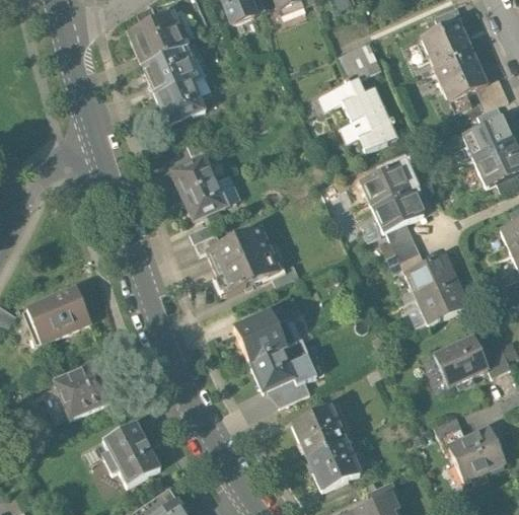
[(262,8),(258,0),(223,0),(231,20),(262,8)]
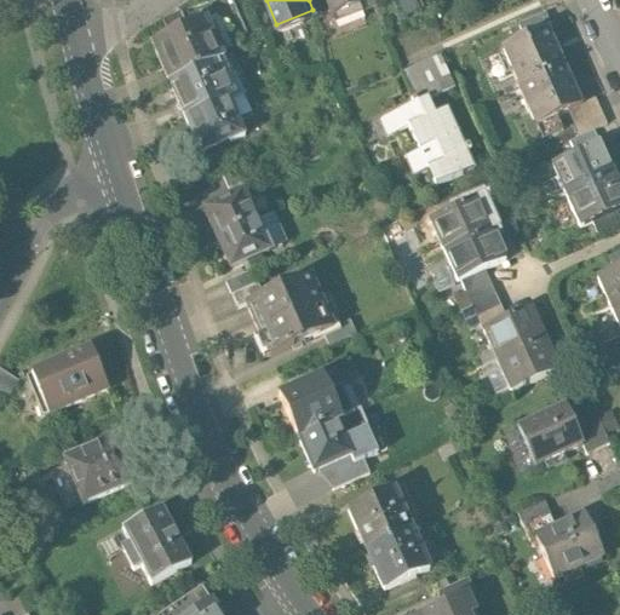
[(325,0),(332,19),(365,7),(362,0),(325,0)]
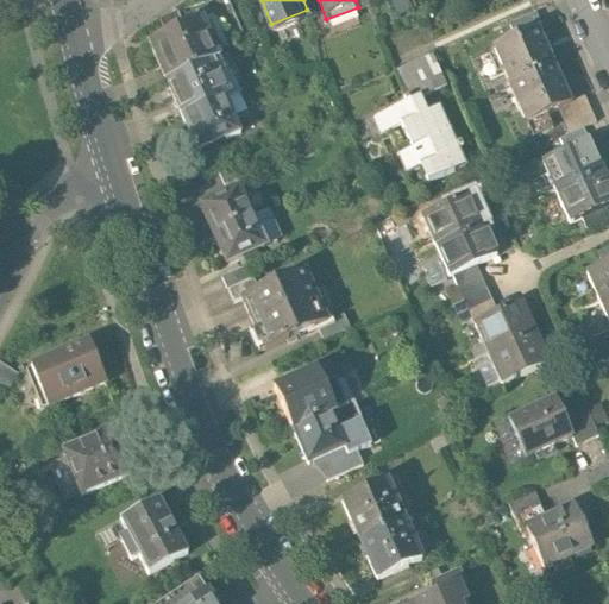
[(148,37),(162,73),(223,48),(208,12),(148,37)]
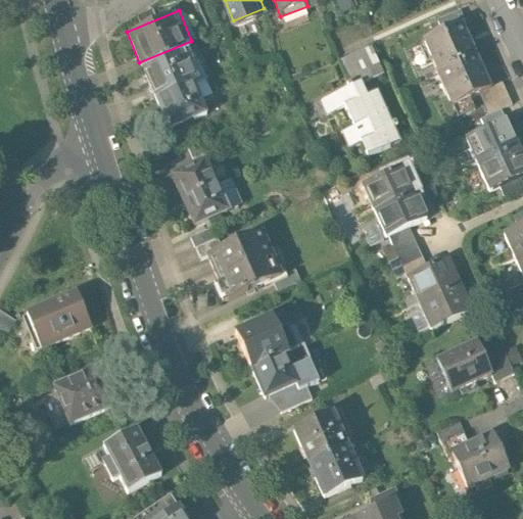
[(468,35),(458,14),(419,34),(436,68),(475,50),(468,35)]
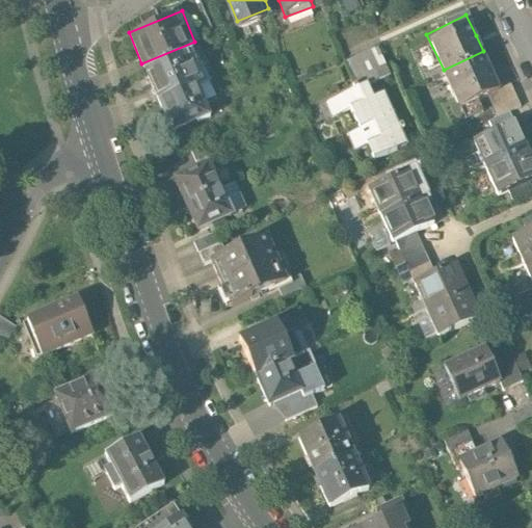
[(141,63),(154,95),(207,73),(194,42),(141,63)]
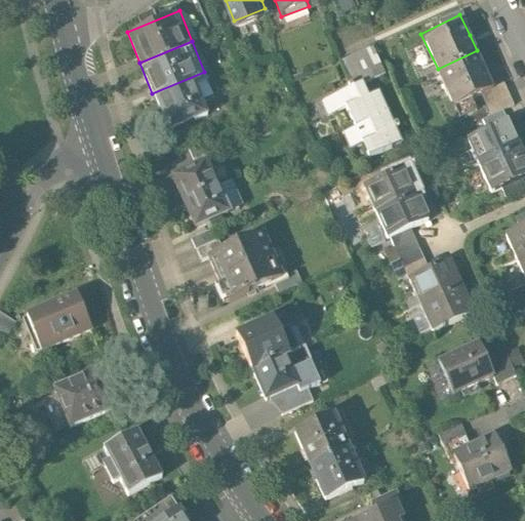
[(385,71),(372,41),(338,56),(351,85),(362,80),(385,71)]
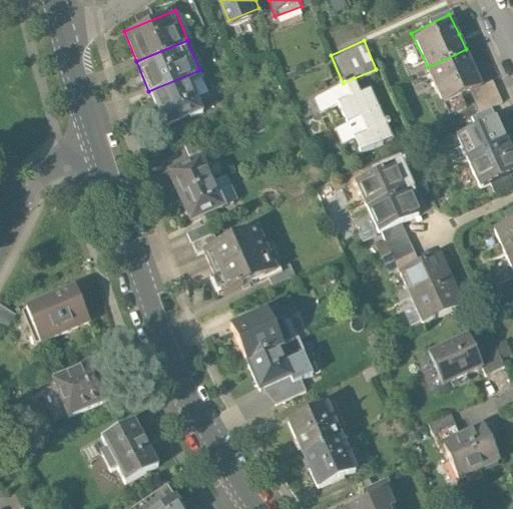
[(474,65),(466,49),(428,67),(444,102),(483,83),(474,65)]
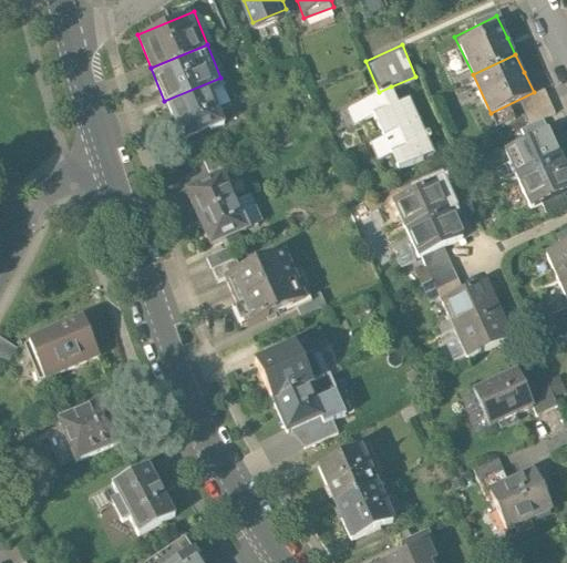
[(164,101),(177,134),(234,111),(220,78),(164,101)]
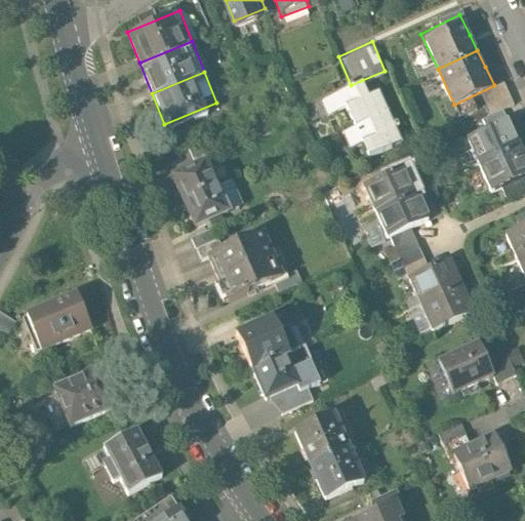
[(346,104),(357,129),(393,115),(381,87),(368,93),(362,80),(351,85),(319,99),(325,113),(346,104)]
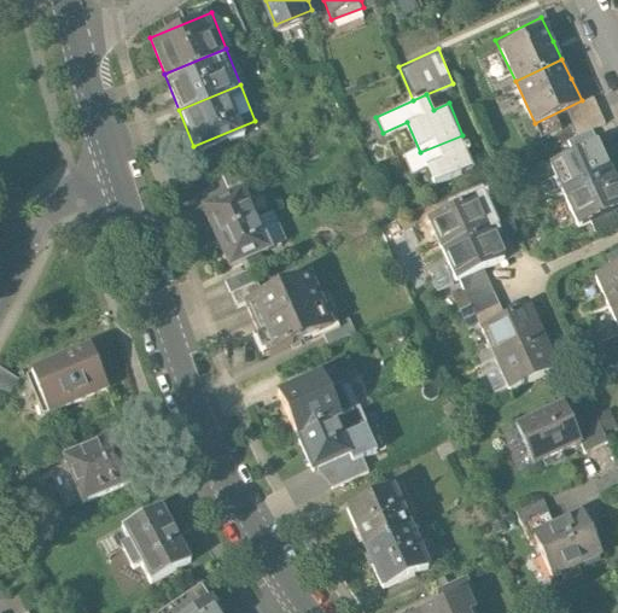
[(476,167),(462,135),(420,152),(394,164),(401,182),(429,171),(433,185),(476,167)]
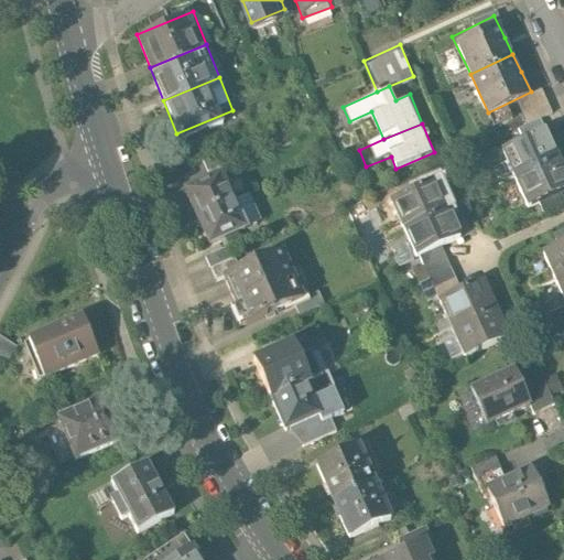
[(499,146),(511,172),(560,151),(552,136),(548,125),(499,146)]
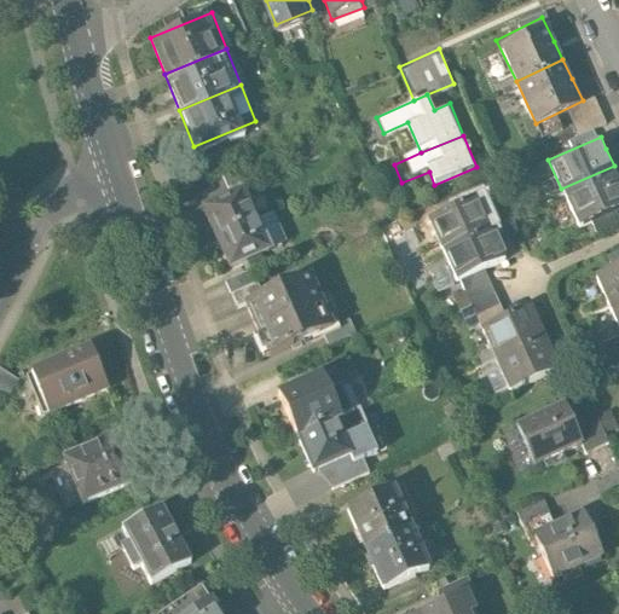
[(561,189),(574,219),(618,198),(618,177),(614,166),(561,189)]
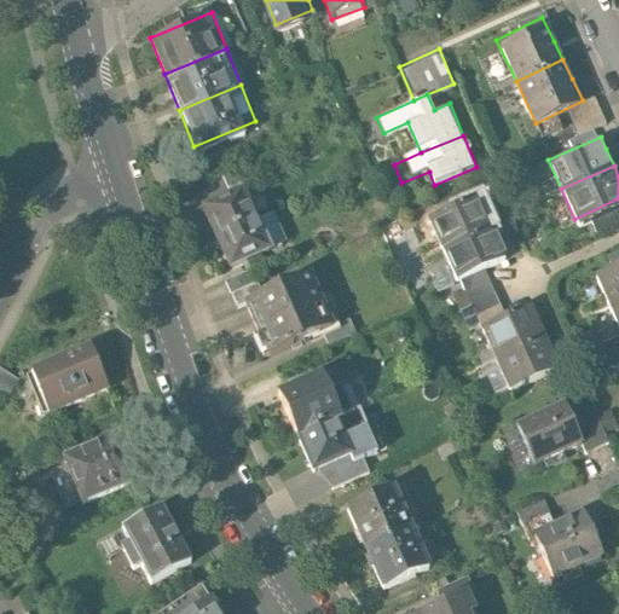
[(198,201),(212,232),(275,206),(261,174),(198,201)]
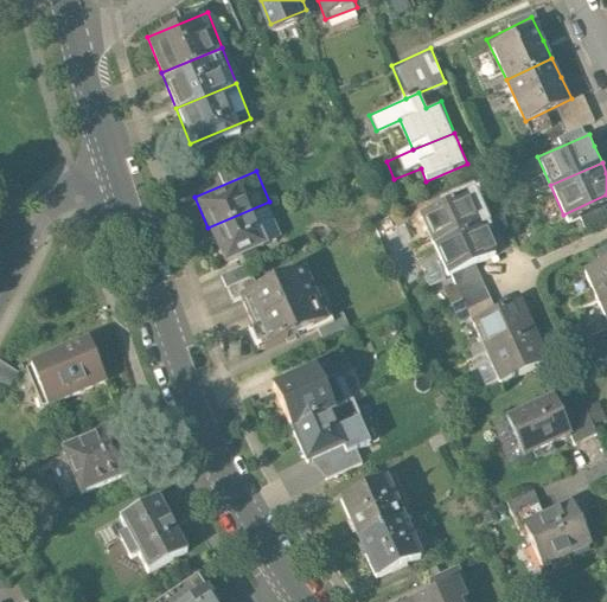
[(481,217),(467,185),(417,206),(432,239),(481,217)]
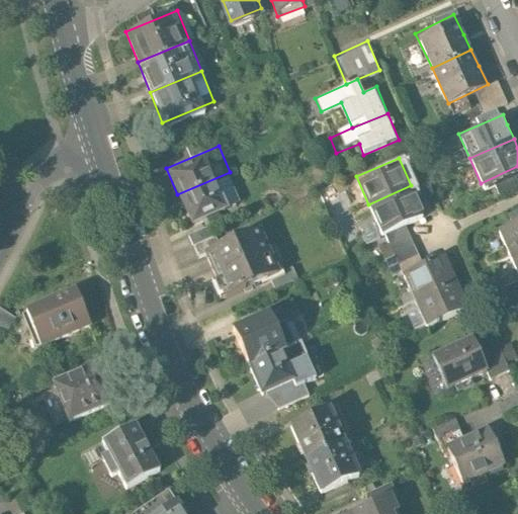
[(177,194),(188,221),(206,212),(241,198),(230,172),(177,194)]
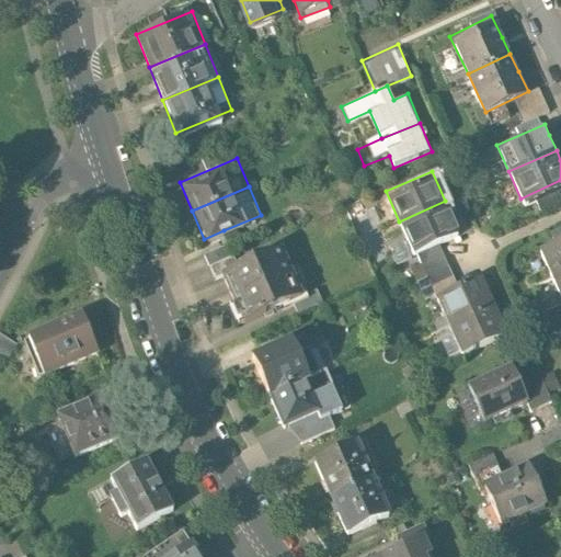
[(458,230),(445,201),(399,222),(412,251),(438,239),(458,230)]
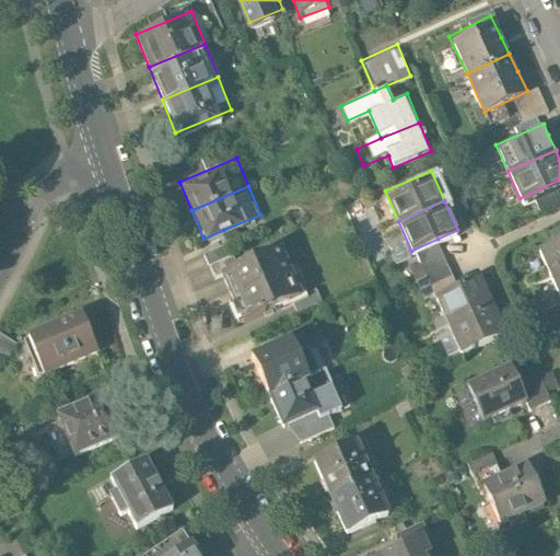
[(203,239),(199,241),(212,273),(221,268),(236,262),(223,230),(203,239)]
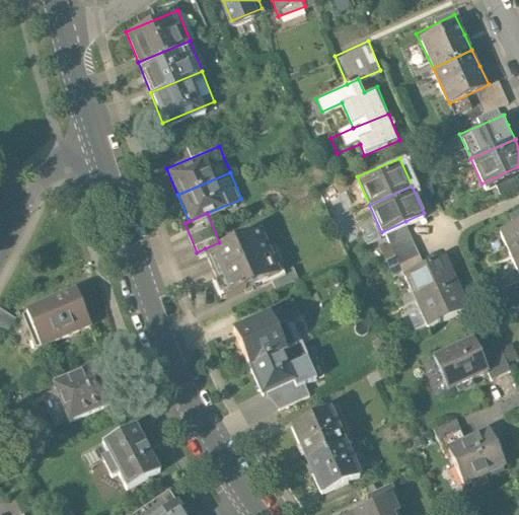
[(518,213),(497,223),(510,252),(518,247),(518,213)]
